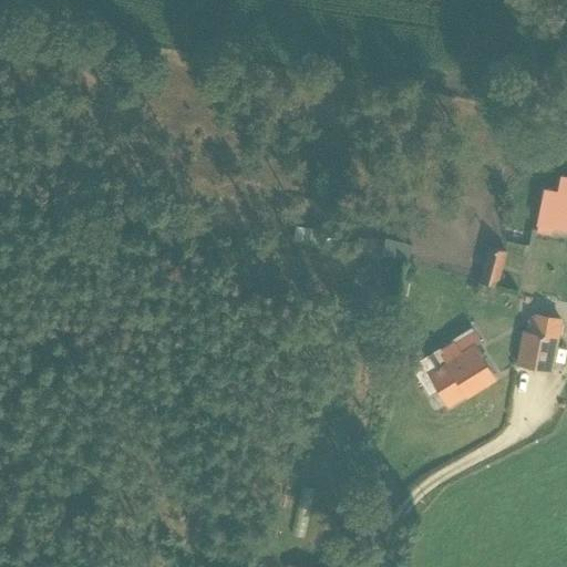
[(536,226),(535,233),(549,236),(552,228),(566,230),(566,176),(560,175),(557,192),(543,188),(535,226),(536,226)]
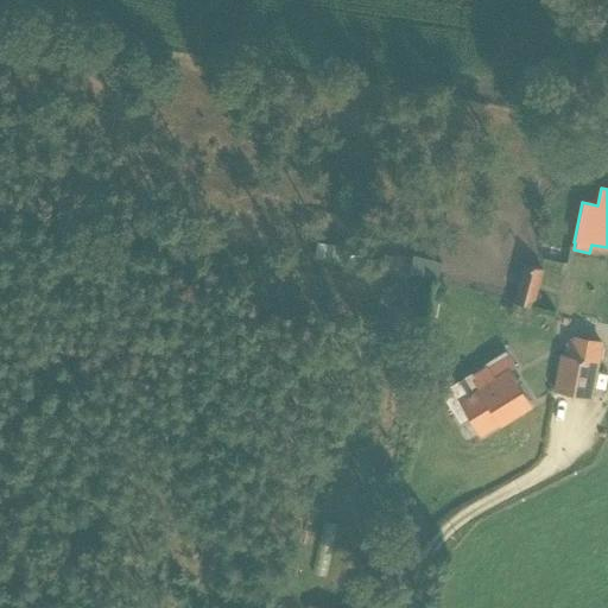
[(523,264),(512,303),(533,308),(544,270),(523,264)]
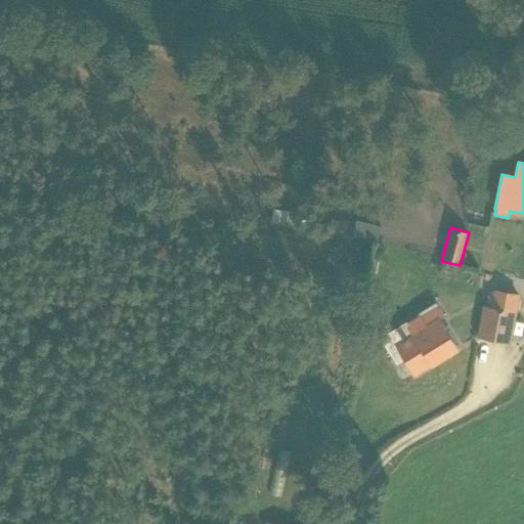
[(481,316),(478,337),(479,337),(510,343),(516,313),(514,312),(483,306),(481,316)]
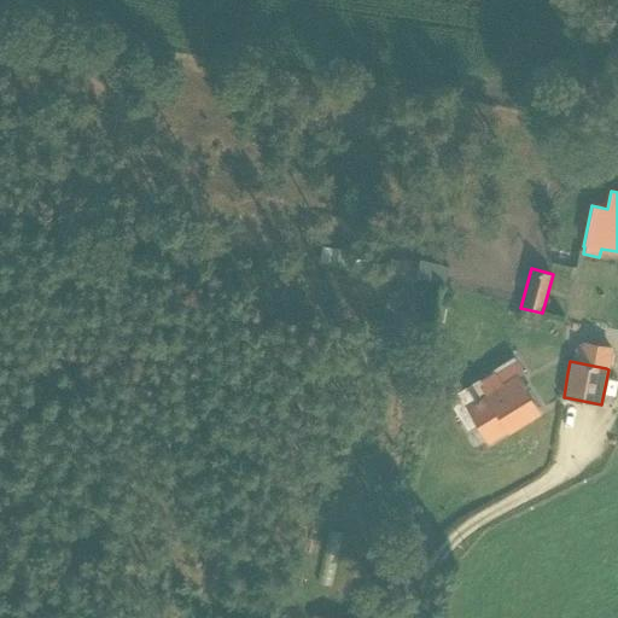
[(538,412),(526,391),(518,378),(523,375),(516,363),(500,373),(484,382),(479,385),(488,397),(473,406),(467,409),(487,442),(493,438),(508,429),(508,430),(538,412)]
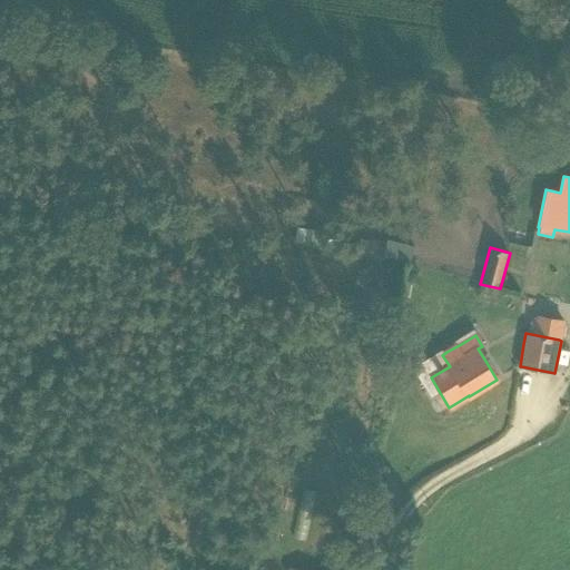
[(394,354),(399,354),(403,354),(403,347),(403,340),(401,340),(394,340),(394,347),(394,354)]
